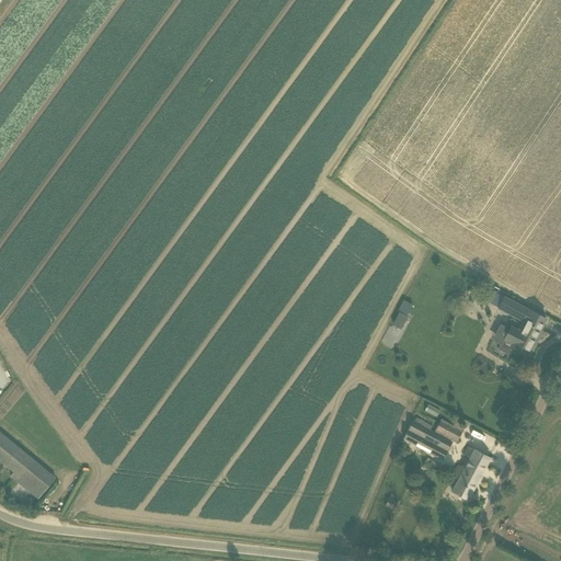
[(511,347),(528,357),(535,344),(533,343),(539,331),(540,330),(546,319),(530,310),(529,311),(504,297),(497,309),(513,317),(513,318),(524,323),(519,331),(511,327),(504,340),(513,343),(511,347)]
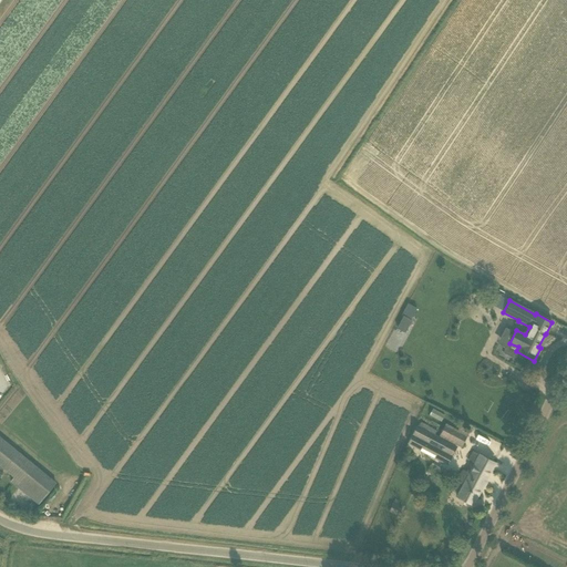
[(397,328),(404,332),(411,320),(403,316),(397,328)]
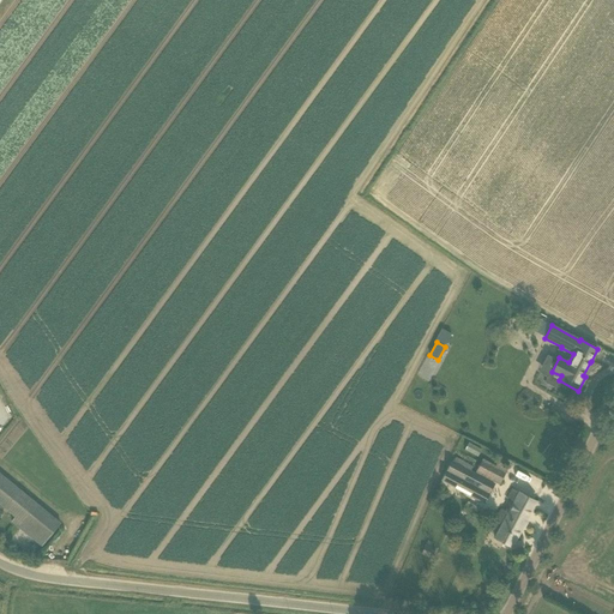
[(470,470),(453,461),(452,459),(440,481),(485,504),(495,483),(470,470)]
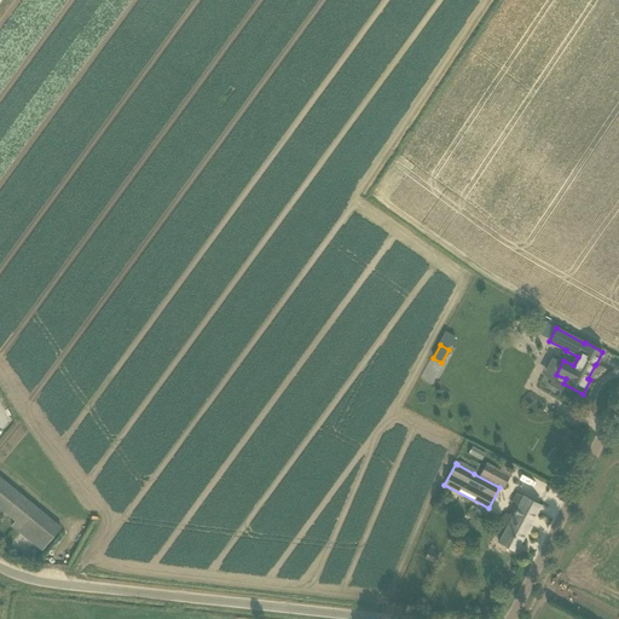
[(509,476),(498,470),(486,464),(481,475),(503,487),(509,476)]
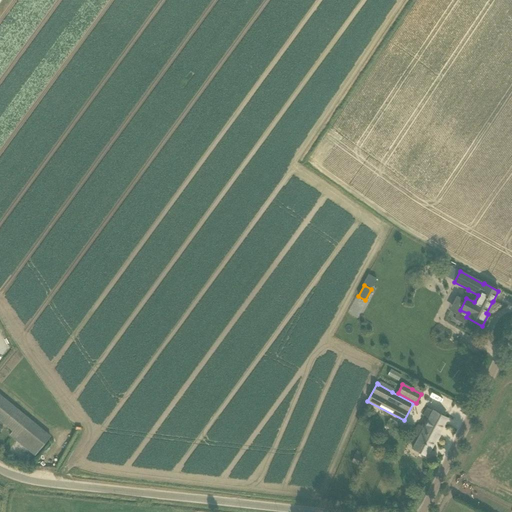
[(0,395),(0,420),(13,431),(10,435),(17,440),(20,437),(38,452),(50,436),(0,395)]
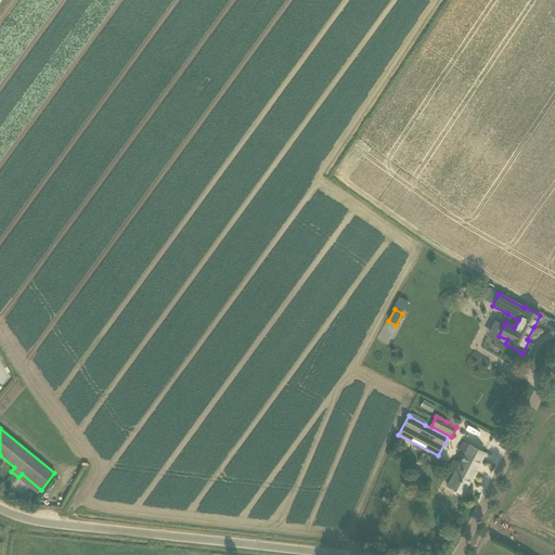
[(463,494),(481,459),(485,453),(463,441),(459,450),(462,452),(456,462),(453,460),(448,469),(454,473),(447,487),(463,494)]
